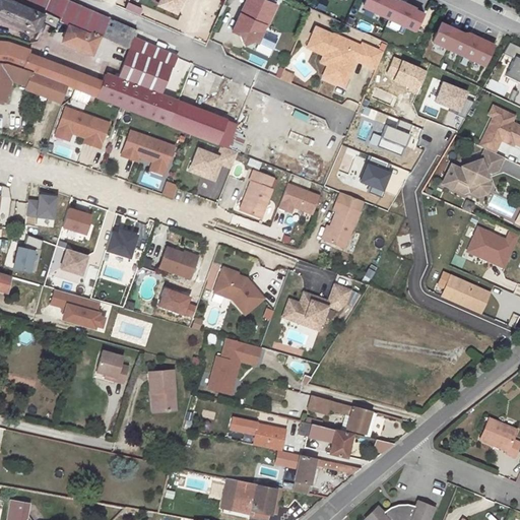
[(0,0),(0,14),(38,31),(46,13),(51,16),(69,24),(61,42),(91,55),(99,36),(128,49),(121,67),(160,84),(163,80),(174,85),(182,66),(171,62),(177,48),(66,0),(0,0)]
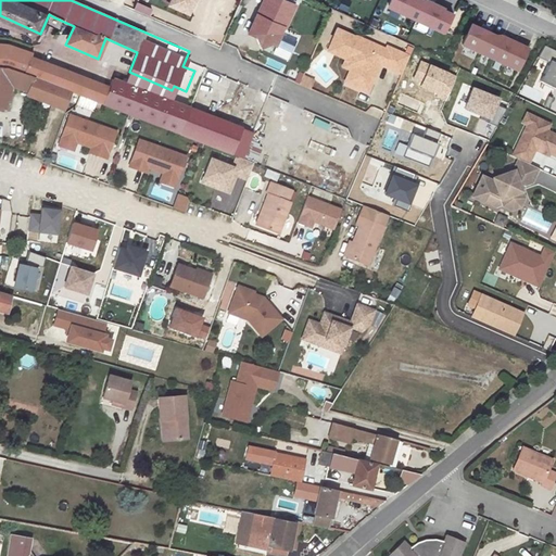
[(172,0),(171,3),(190,12),(196,0),(172,0)]
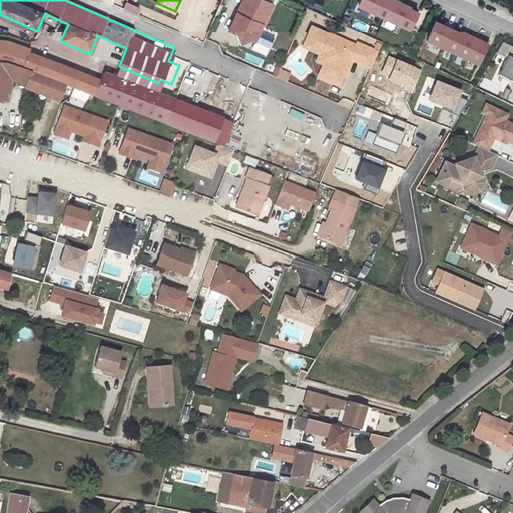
[(264,24),(273,3),(266,0),(242,0),(237,13),(240,14),(237,19),(235,18),(229,31),(237,34),(241,44),(250,40),(254,42),(263,23),(264,24)]
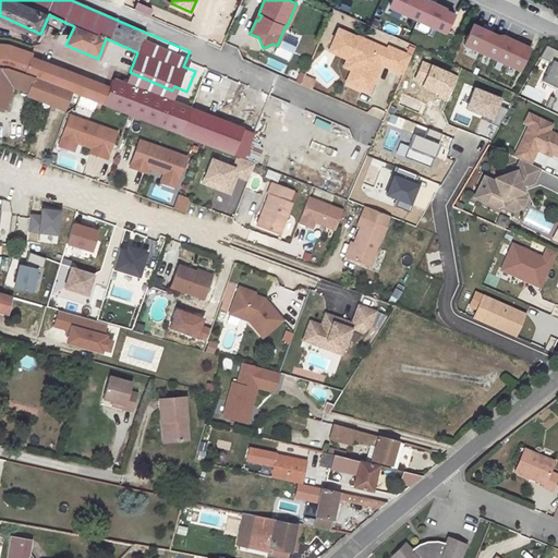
[(436,0),(391,0),(389,9),(450,33),(460,9),(436,0)]
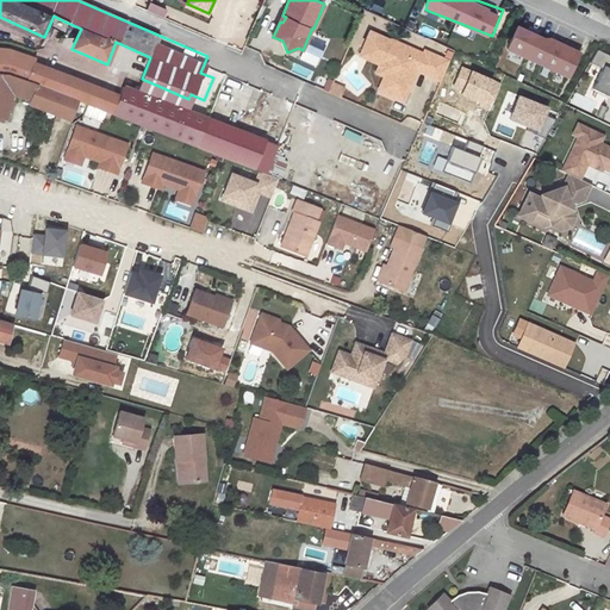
[(165,17),(167,7),(150,2),(148,12),(165,17)]
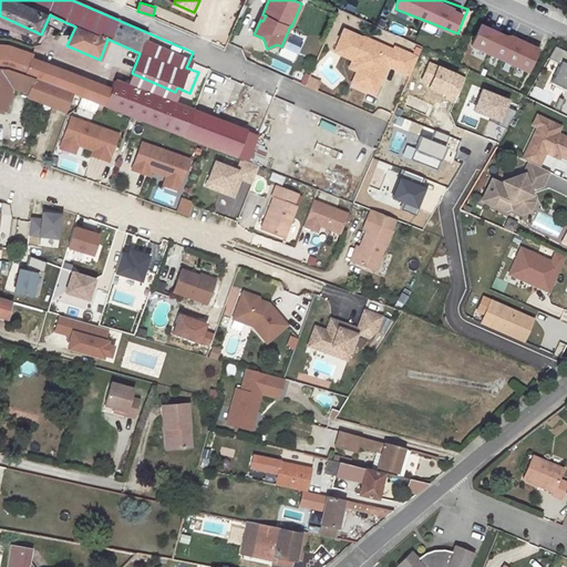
[(47,37),(55,18),(50,14),(41,34),(47,37)]
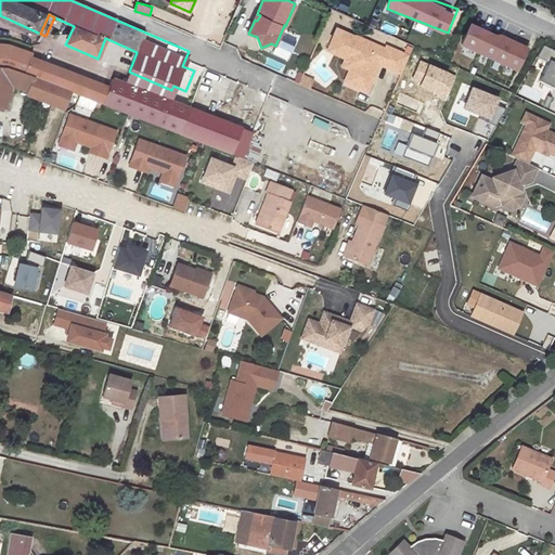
[(473,21),(459,53),(476,61),(486,65),(489,57),(520,71),(531,46),(473,21)]
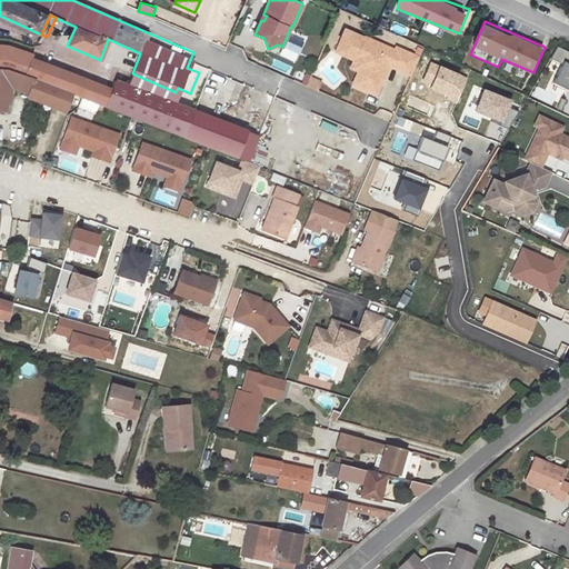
[(395,51),(346,30),(338,48),(351,53),(355,45),(365,49),(360,60),(363,69),(366,70),(358,87),(377,95),(389,67),(411,77),(419,58),(396,48),(395,51)]
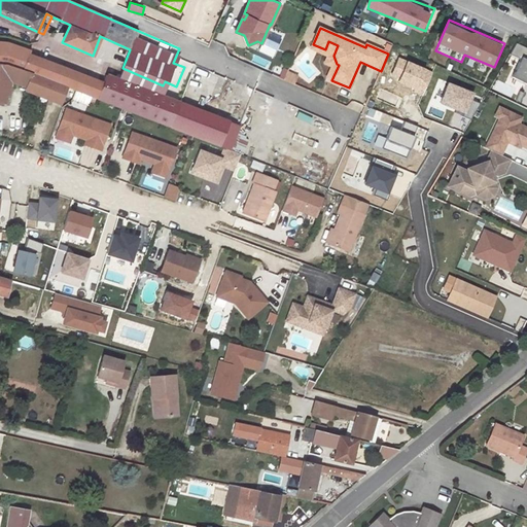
[(7,65),(8,43),(0,41),(0,63),(2,64),(7,65)]
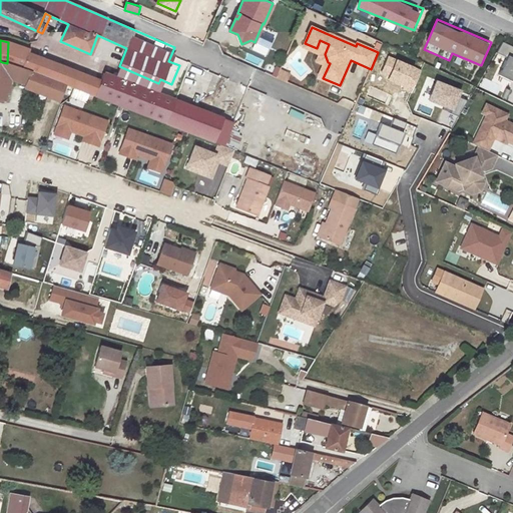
[(305,43),(303,48),(320,55),(317,62),(324,65),(319,76),(323,78),(330,63),(328,62),(325,54),(329,44),(320,40),(317,48),(305,43)]
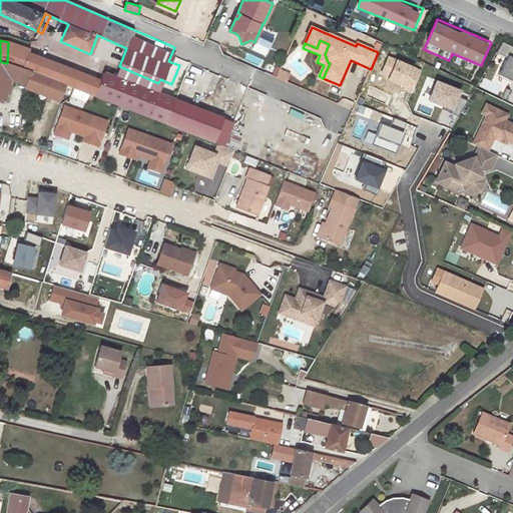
[(19,67),(24,69),(29,53),(30,50),(8,42),(7,63),(12,64),(19,67)]
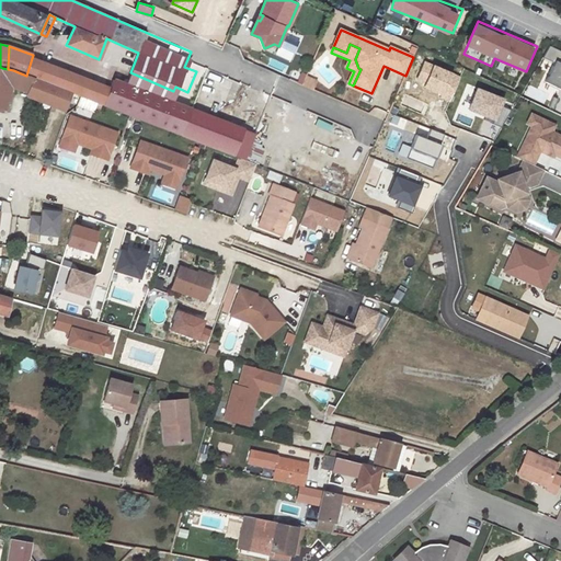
[(184,67),(196,71),(203,56),(191,52),(184,67)]
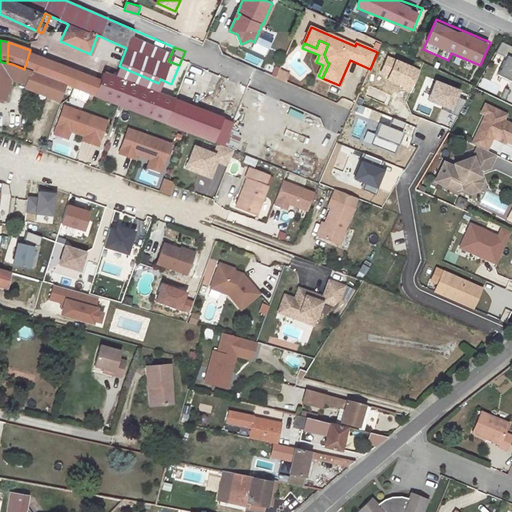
[(511,53),(507,52),(498,76),(511,81),(511,53)]
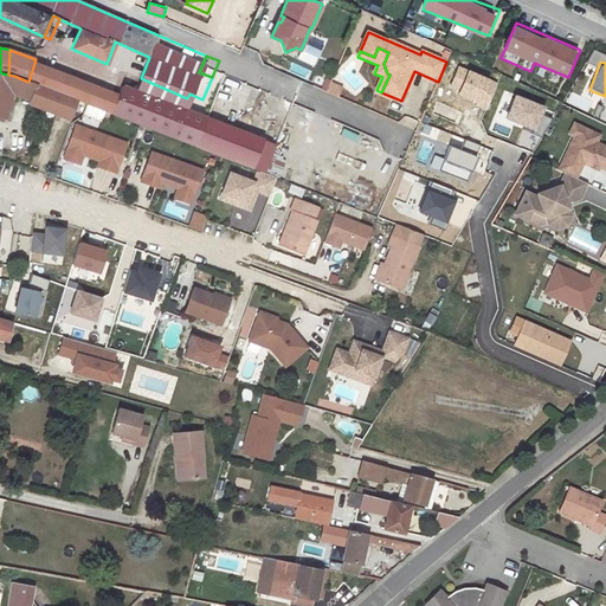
[(55,71),(34,63),(28,82),(37,84),(47,89),(55,71)]
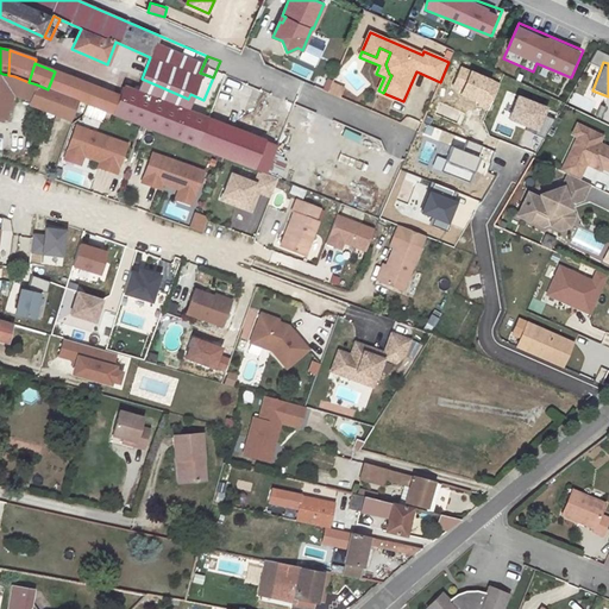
[(75,79),(55,71),(48,89),(68,98),(75,79)]
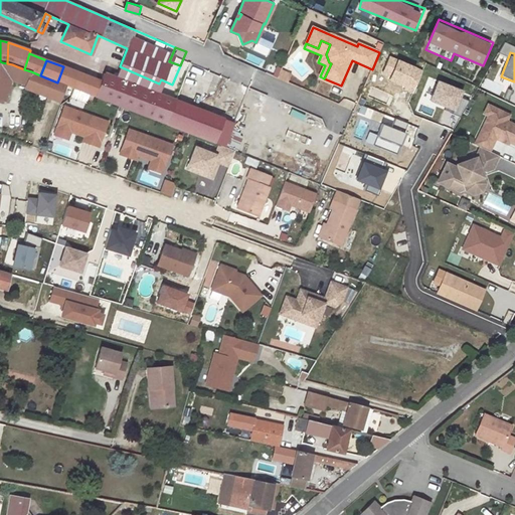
[(0,102),(4,103),(7,72),(11,75),(16,77),(17,72),(20,74),(16,84),(25,88),(31,71),(24,69),(19,67),(12,64),(7,63),(2,62),(0,61),(0,102)]
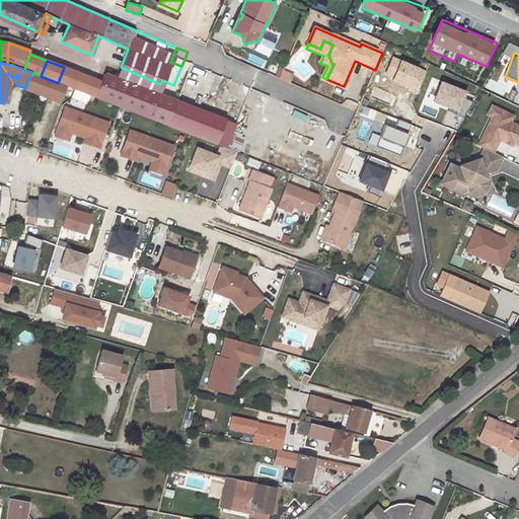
[(83,75),(64,67),(58,83),(66,85),(77,90),(83,75)]
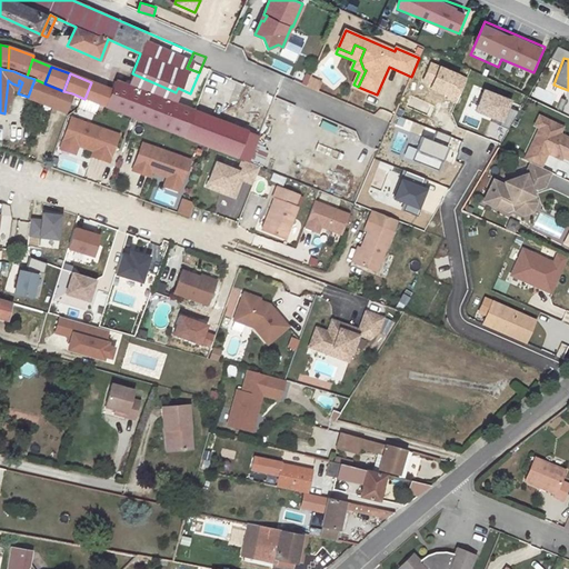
[(132,73),(128,86),(171,102),(176,92),(132,73)]
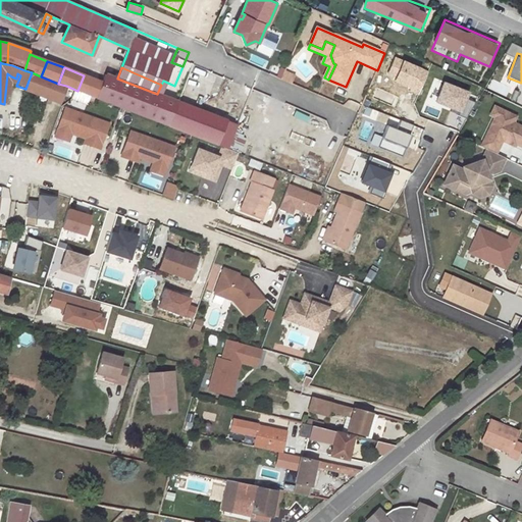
[(32,72),(25,89),(52,100),(54,94),(58,84),(41,76),(32,72)]
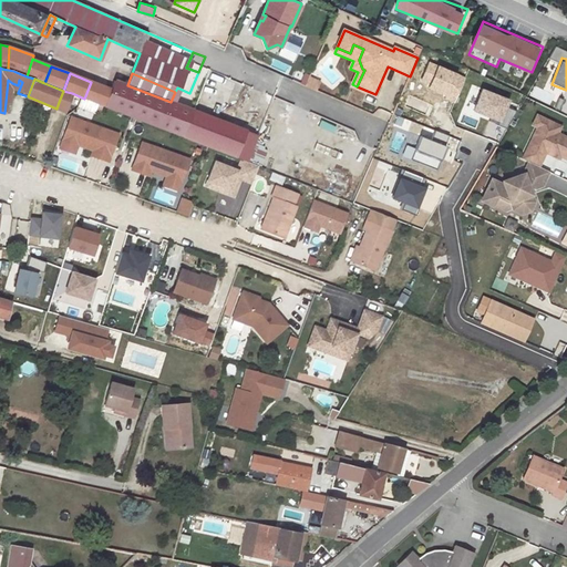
[(127,85),(115,81),(112,90),(105,106),(136,119),(235,156),(244,131),(183,107),(171,102),(127,85)]
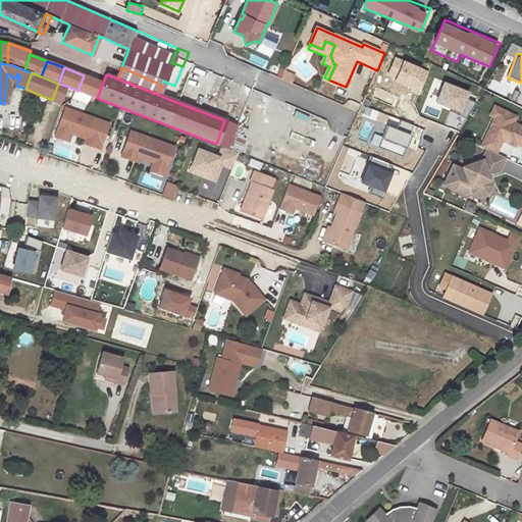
[(103,83),(84,75),(77,91),(97,98),(103,83)]
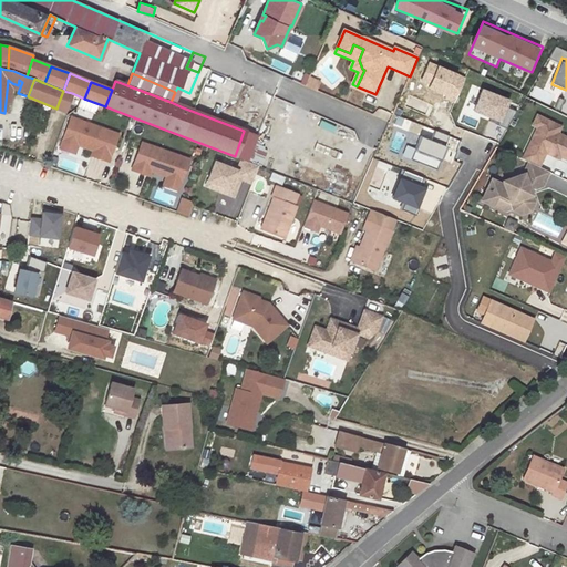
[(171,102),(183,107),(189,93),(177,88),(175,92),(171,102)]
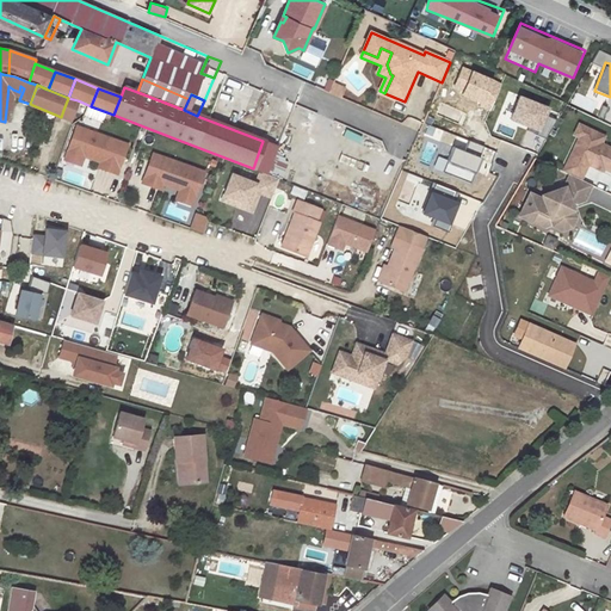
[(68,98),(63,110),(72,113),(78,100),(68,98)]
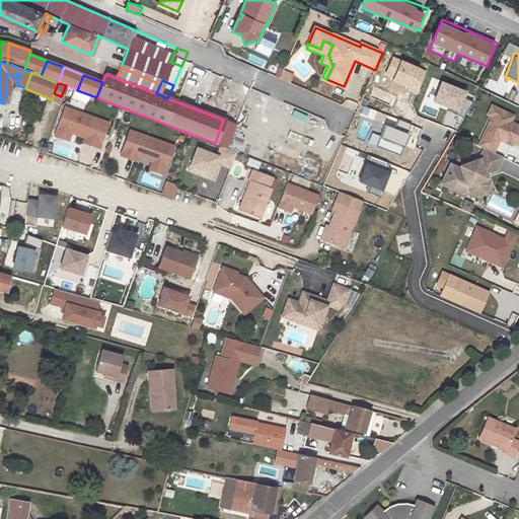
[(54,93),(52,99),(59,101),(61,96),(54,93)]
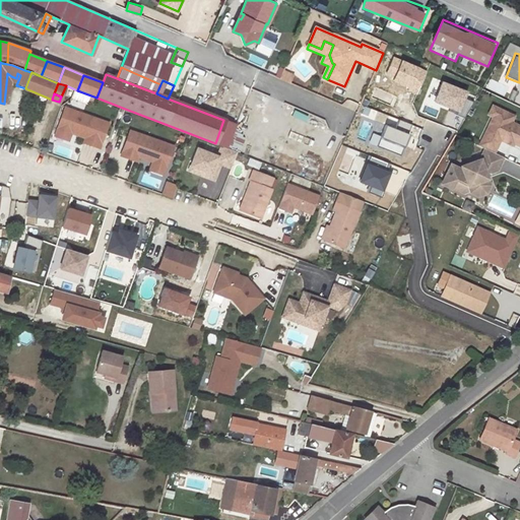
[(101,148),(109,123),(65,108),(57,131),(70,136),(72,132),(86,137),(84,142),(101,148)]
